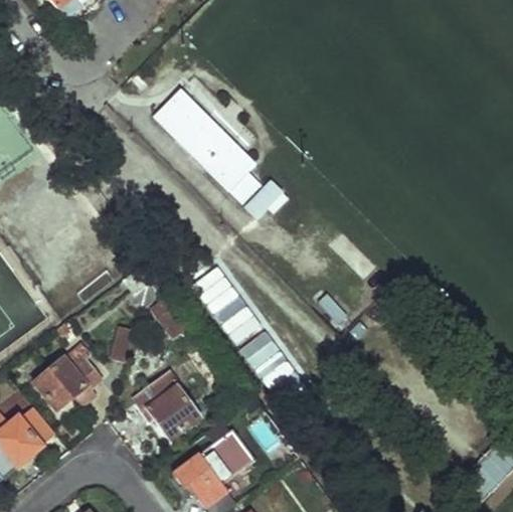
[(155,113),(227,189),(254,163),(181,89),(155,113)]
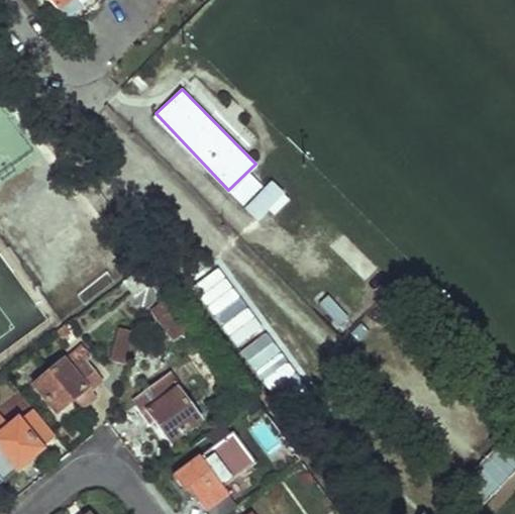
[(123,278),(135,293),(145,287),(152,260),(150,258),(148,259),(123,278)]
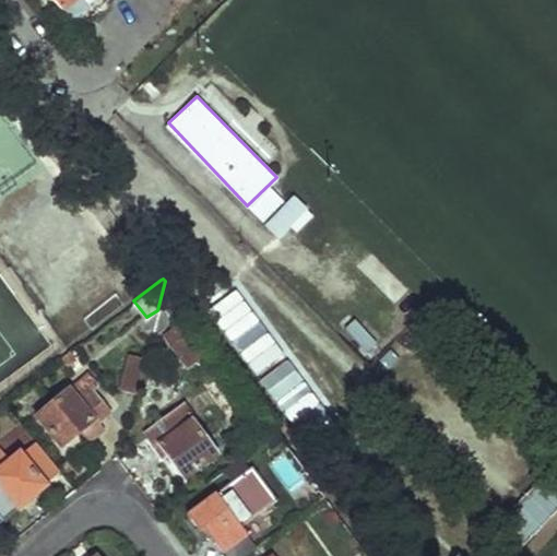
[(350,314),(335,327),(362,354),(376,341),(350,314)]
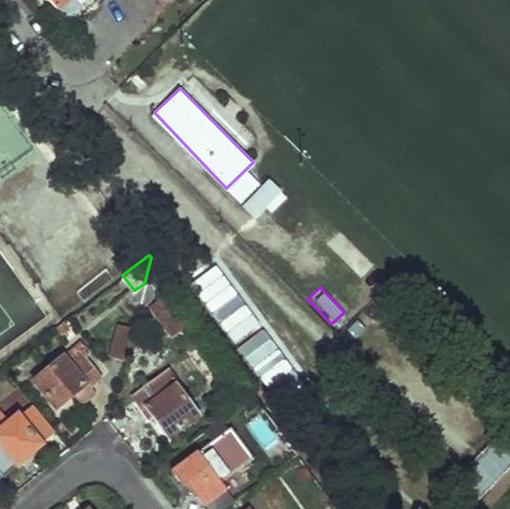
[(107,355),(125,356),(128,323),(110,322),(107,355)]
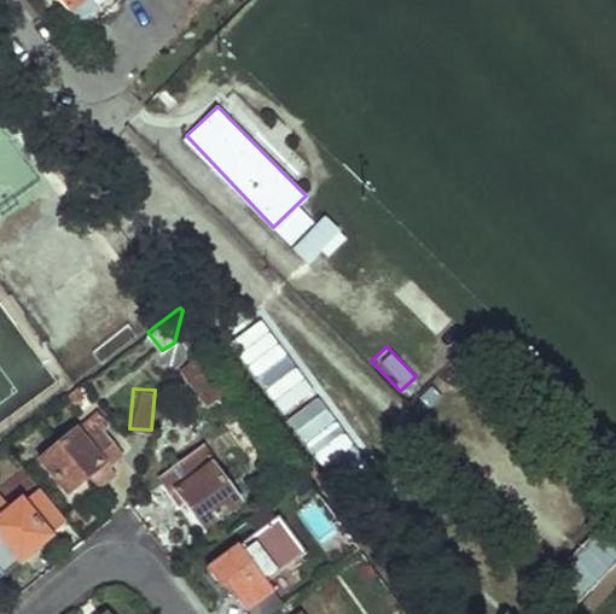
[(96,414),(39,458),(67,492),(102,465),(103,467),(118,455),(100,431),(105,427),(96,414)]
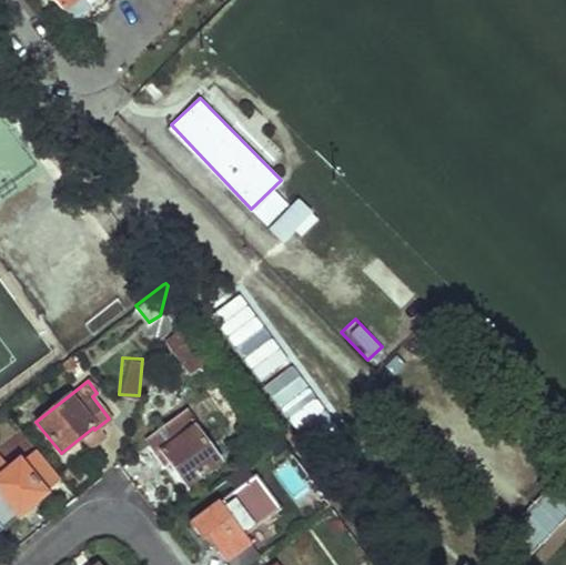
[(162,450),(187,483),(216,458),(191,425),(195,422),(185,409),(148,436),(159,452),(162,450)]
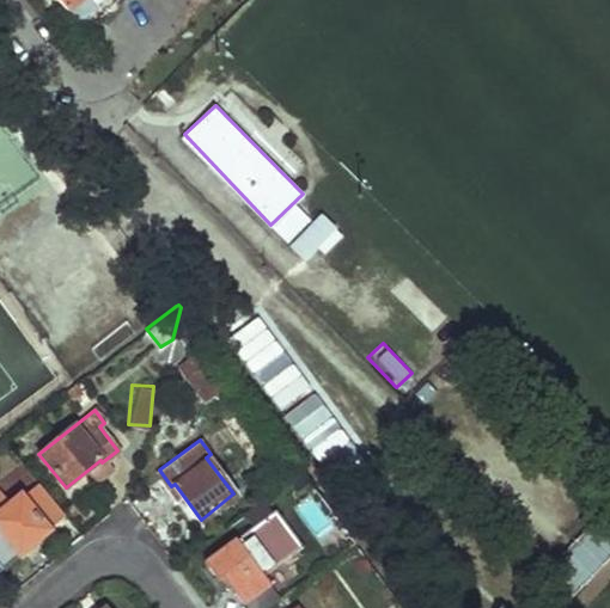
[(0,536),(14,556),(47,529),(18,492),(5,502),(0,496),(0,536)]
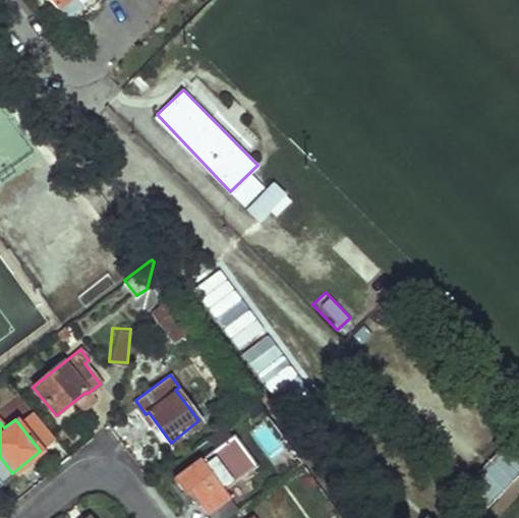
[(186,491),(205,514),(226,498),(221,492),(255,467),(232,436),(172,479),(182,494),(186,491)]
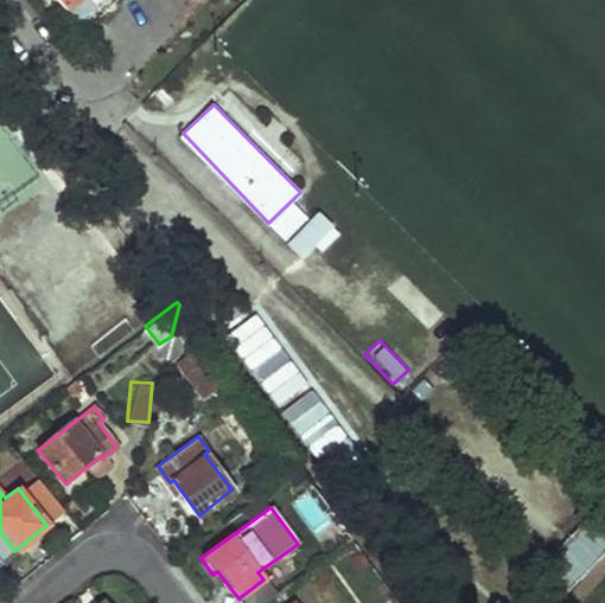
[(604,526),(586,510),(539,562),(567,588),(604,545),(604,526)]
